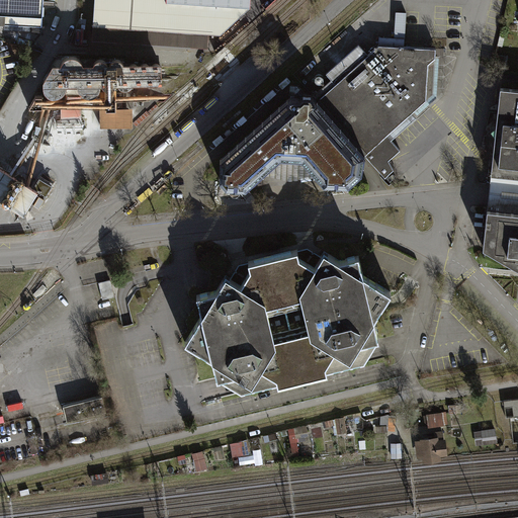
[(46,19),(46,0),(0,0),(0,17),(6,17),(5,27),(45,29),(46,19)]
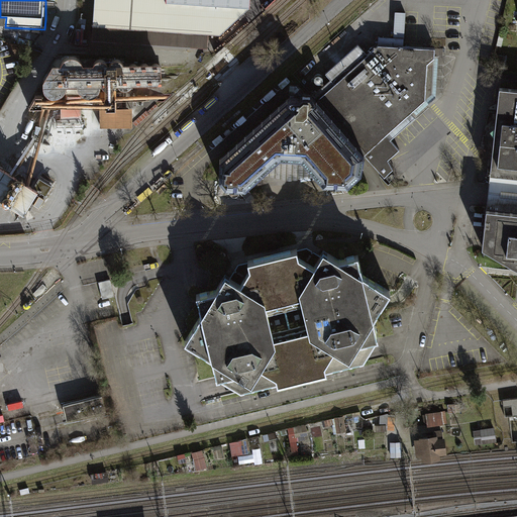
[(218,35),(245,8),(245,0),(91,0),(90,28),(218,35)]
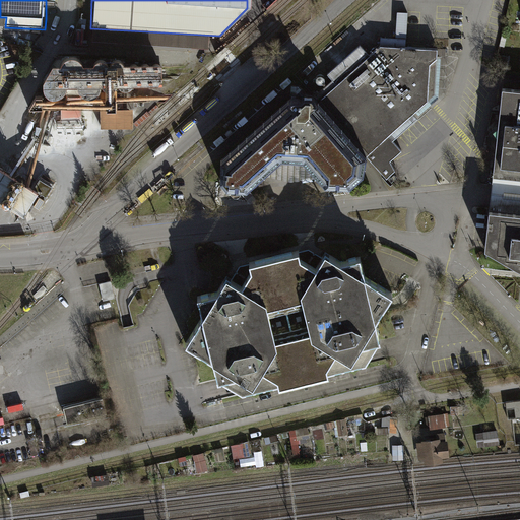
[(408,39),(409,13),(399,12),(398,38),(408,39)]
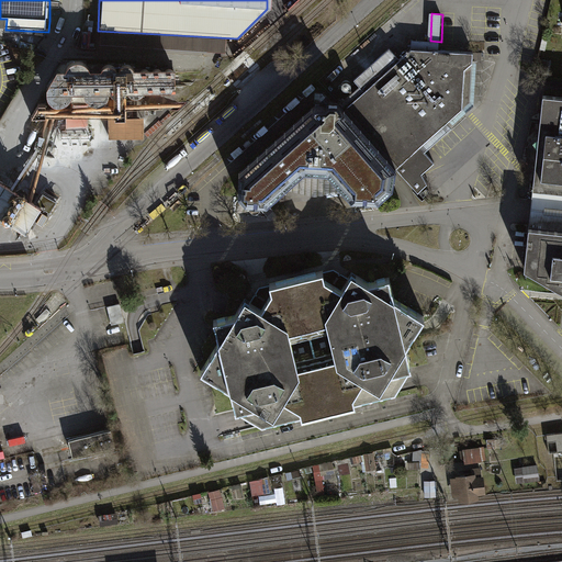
[(389,59),(337,105),(396,171),(417,194),(426,187),(420,176),(433,167),(423,156),(463,116),(473,107),(475,55),(408,51),(393,64),(389,59)]
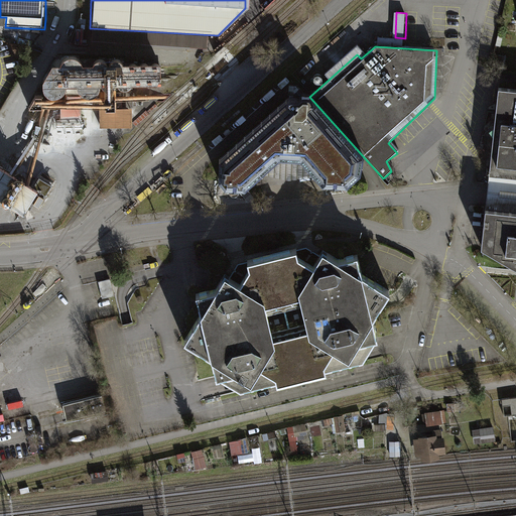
[(38,91),(159,89),(160,65),(45,65),(38,91)]
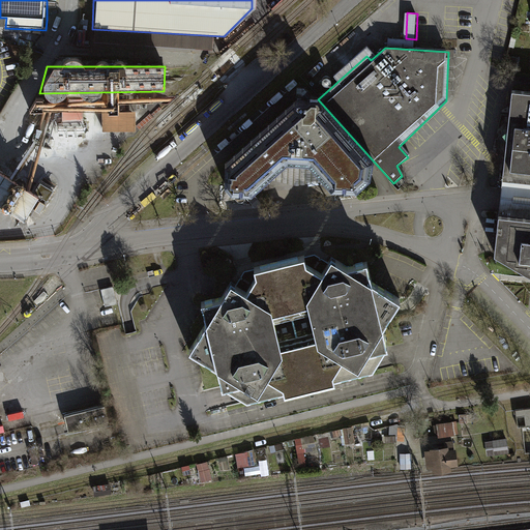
[(503,134),(498,179),(501,179),(529,182),(529,92),(508,90),(503,134)]
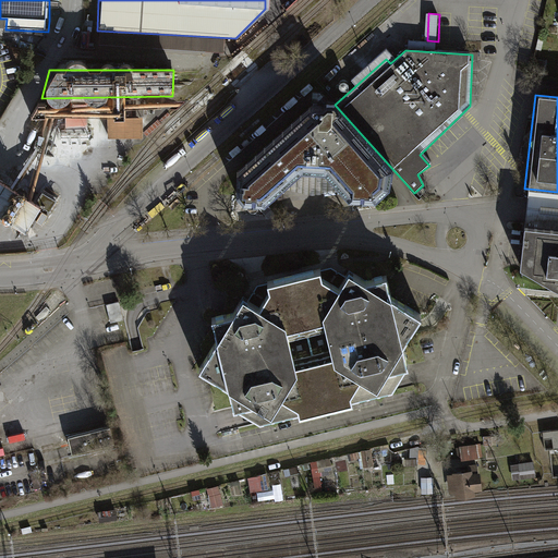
[(390,191),(393,170),(335,105),(328,102),(322,99),(316,101),(234,173),(234,198),(242,207),(253,207),(265,207),(301,174),(324,176),(347,202),(361,203),(376,204),(390,191)]
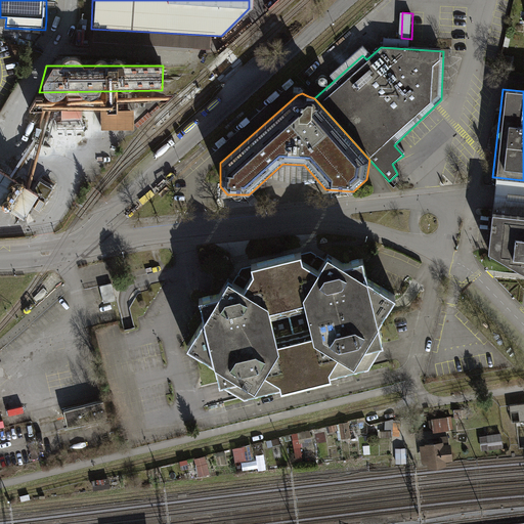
[(99,94),(100,131),(132,131),(132,111),(115,111),(115,94),(99,94)]
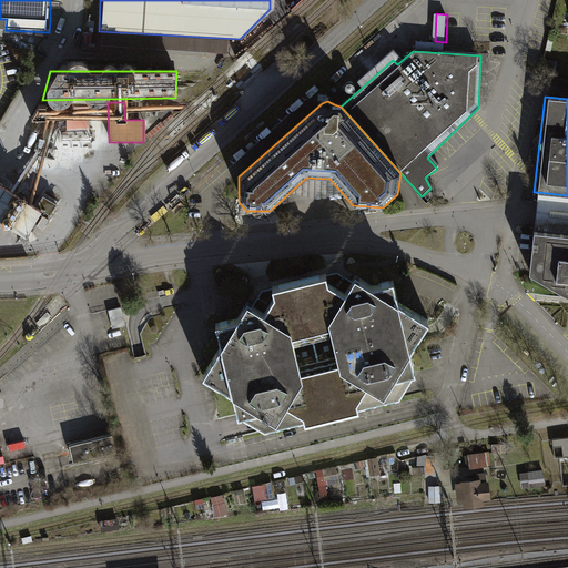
[(67,138),(91,137),(90,109),(66,110),(67,138)]
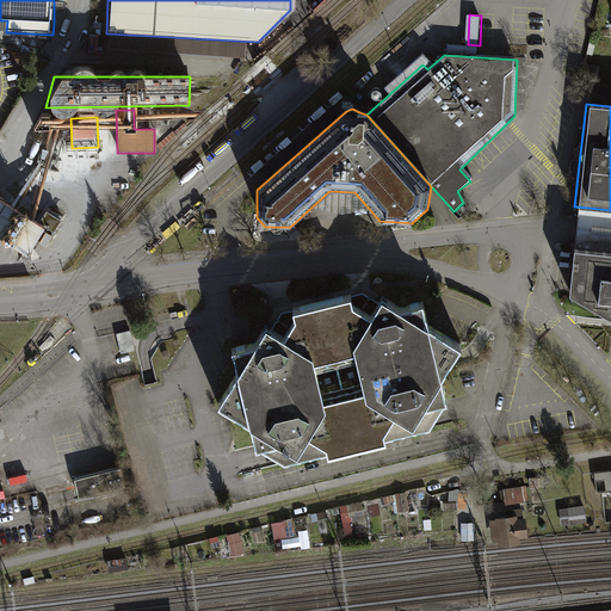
[(43,180),(49,168),(42,165),(36,177),(43,180)]
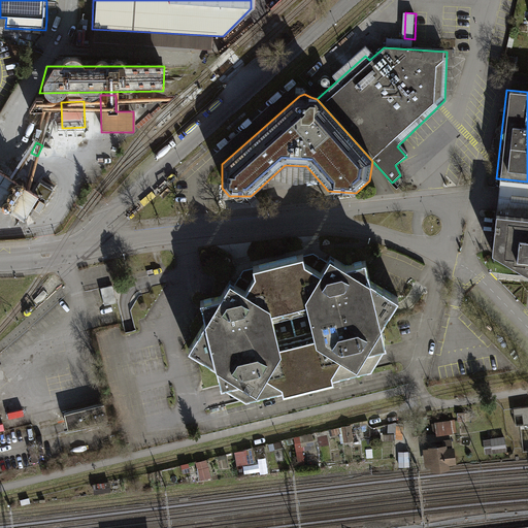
[(35,173),(35,165),(24,164),(23,172),(35,173)]
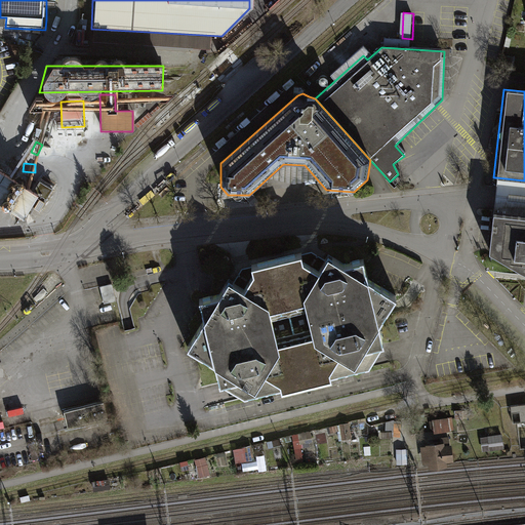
[(0,205),(22,218),(36,196),(0,172),(0,205)]
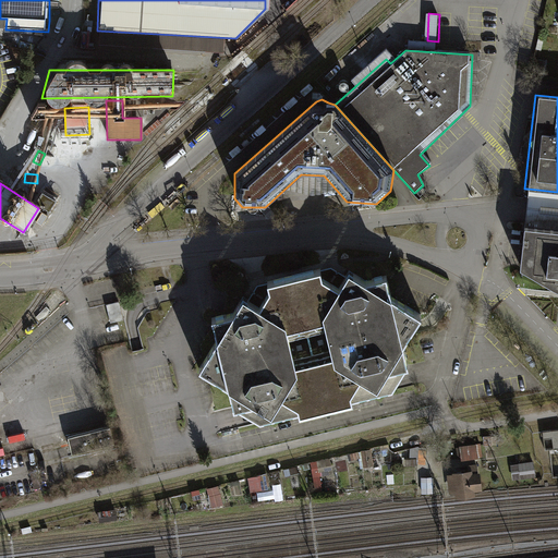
[(557,192),(528,189),(523,229),(557,232),(557,192)]
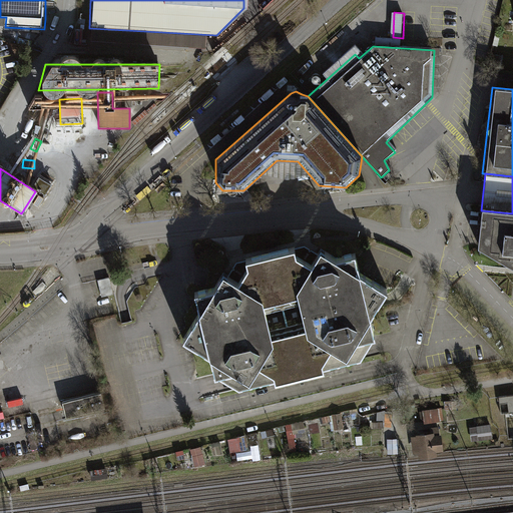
[(512,269),(512,213),(481,210),(477,209),(473,246),(512,268),(512,269)]
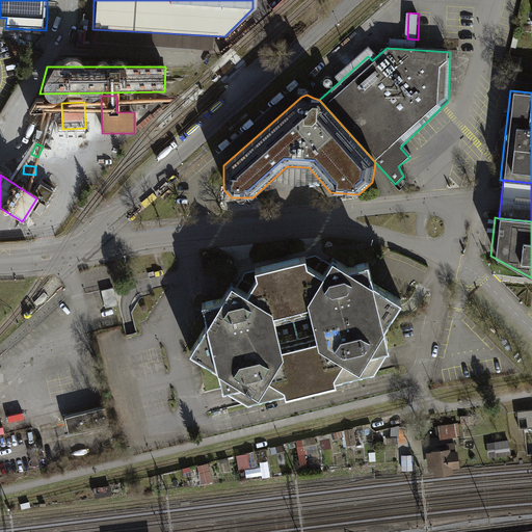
[(190,351),(218,369),(222,389),(248,404),(374,373),(390,348),(384,327),(402,300),(374,283),(369,262),(348,266),(334,258),(328,265),(323,273),(308,263),(307,257),(256,269),(257,276),(247,291),(240,287),(232,282),(227,291),(222,298),(203,303),(207,325),(190,351)]
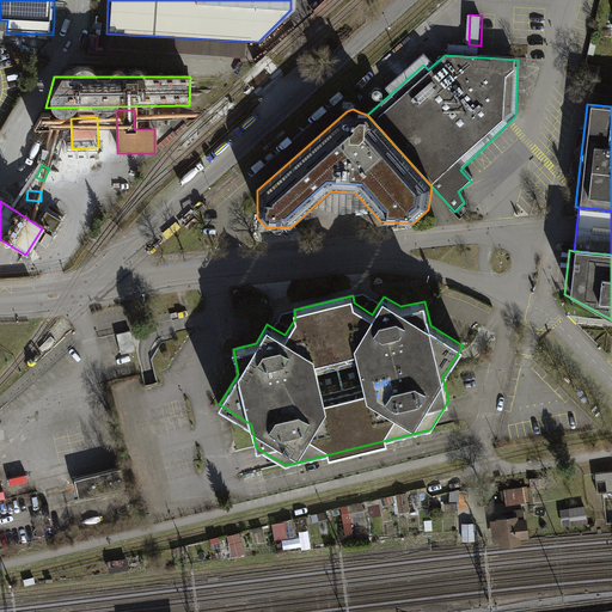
[(120,352),(133,349),(128,330),(115,332),(120,352)]
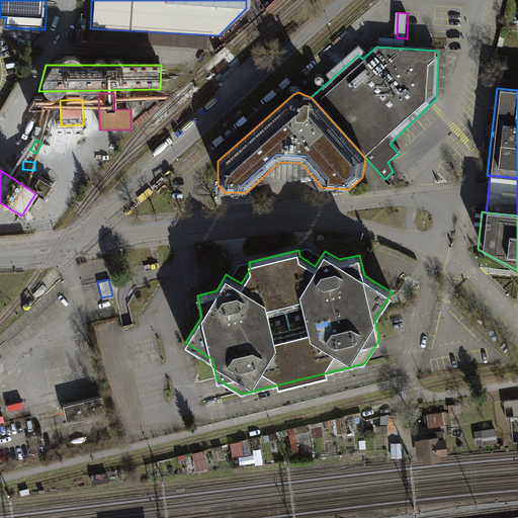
[(61,406),(64,420),(104,410),(101,396),(61,406)]
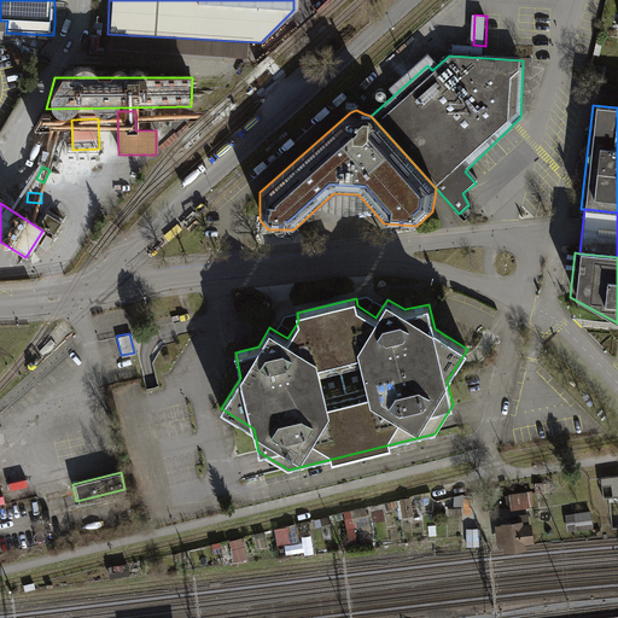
[(617,474),(601,477),(602,487),(611,485),(613,497),(617,496),(617,474)]
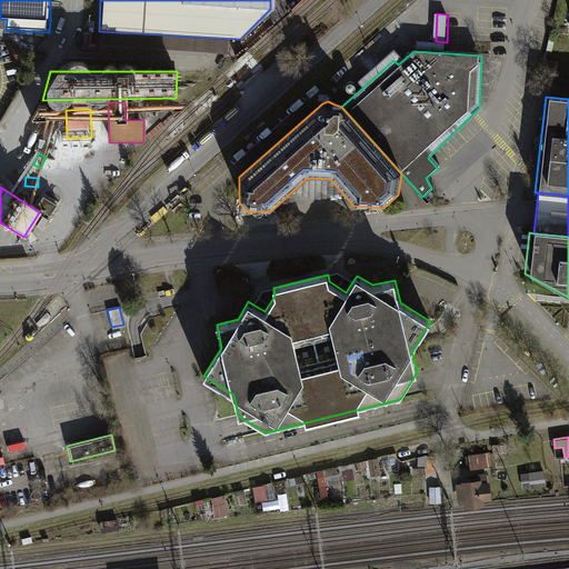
[(486,465),(485,453),(470,456),(471,467),(486,465)]
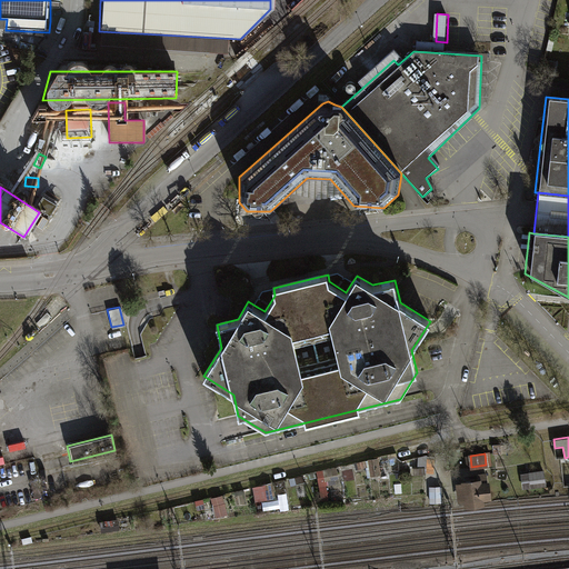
[(368,461),(370,477),(380,475),(379,460),(368,461)]
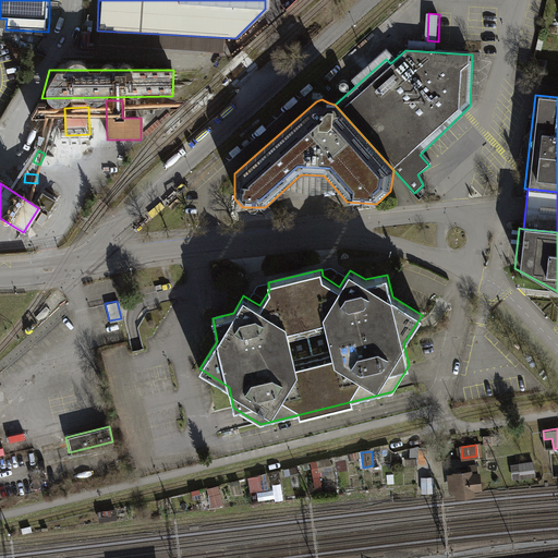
[(533,462),(511,464),(513,480),(535,476),(533,462)]
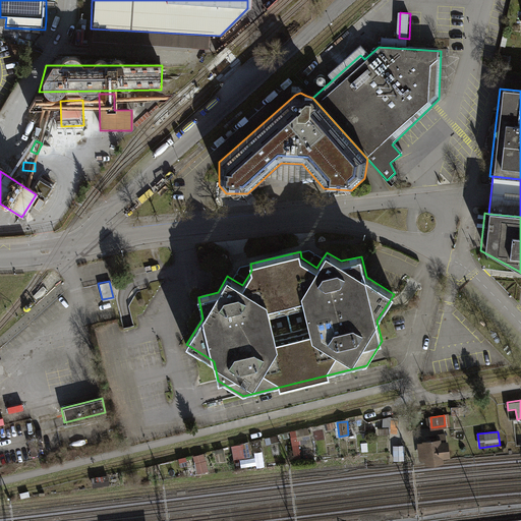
[(424,444),(420,444),(421,458),(428,458),(428,462),(441,461),(441,456),(448,454),(445,433),(438,435),(438,442),(426,443),(424,444)]
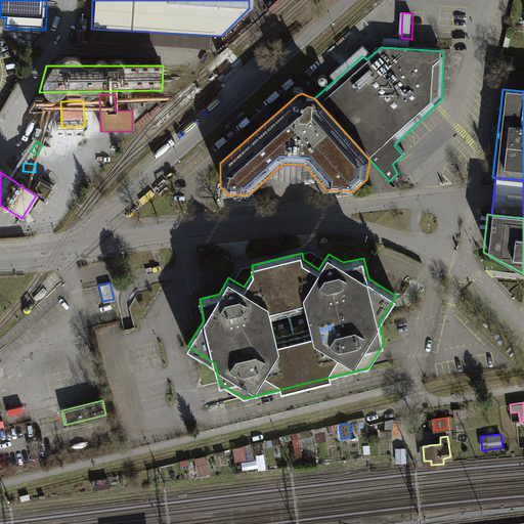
[(405,448),(396,448),(397,463),(405,463),(405,448)]
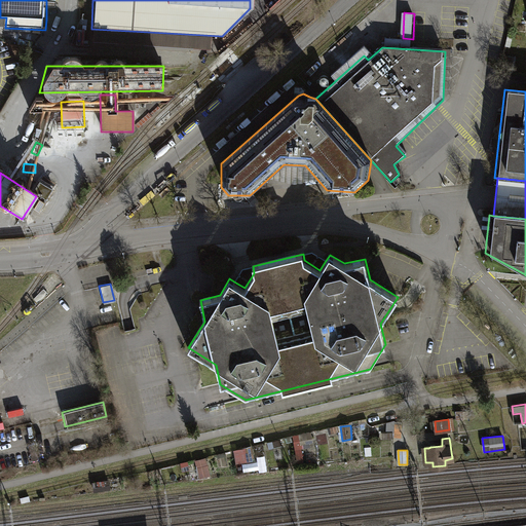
[(197,460),(201,477),(212,475),(209,458),(197,460)]
